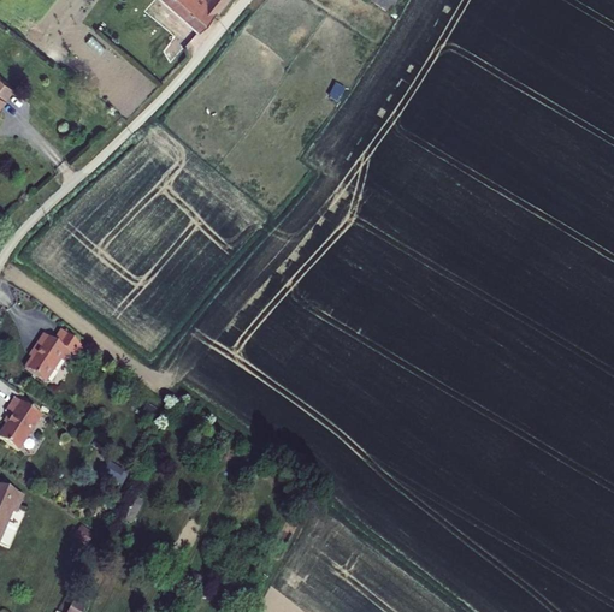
[(171,0),(202,27),(224,0),(171,0)]
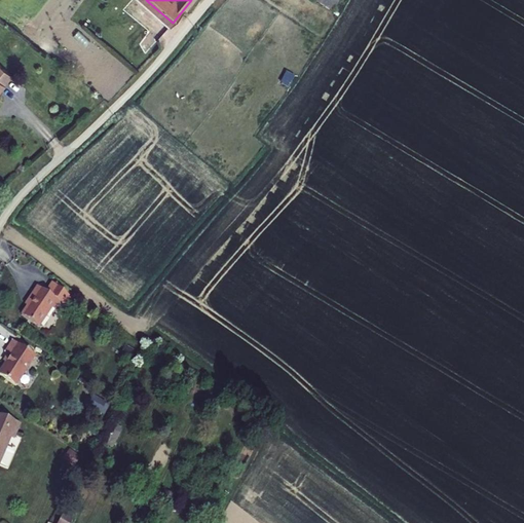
[(321,0),(334,8),(339,0),(321,0)]
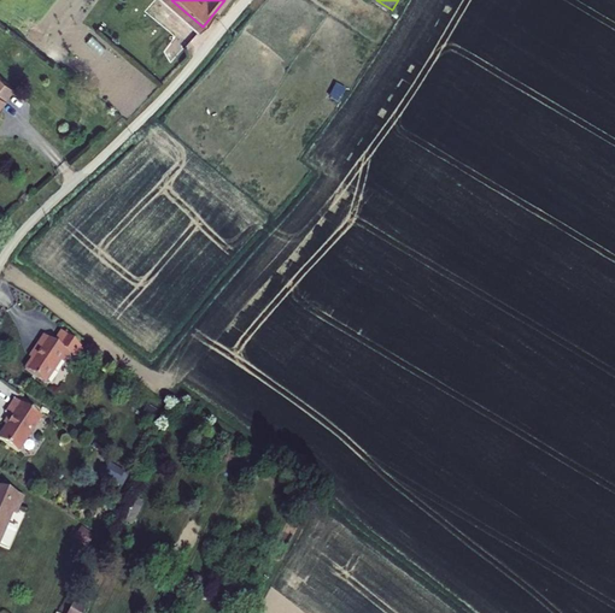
[(0,89),(7,96),(17,86),(0,70),(0,89)]
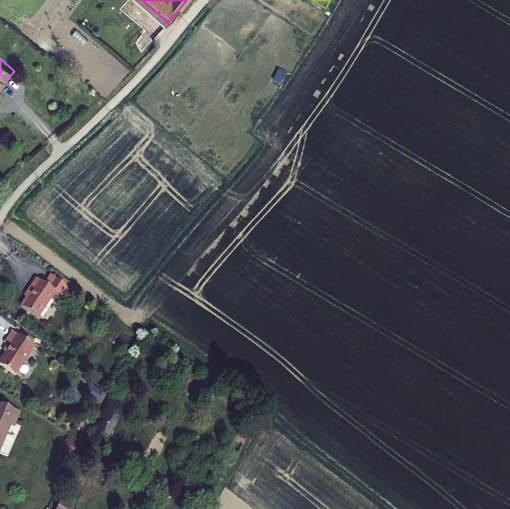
[(288,71),(280,67),(275,78),(282,82),(288,71)]
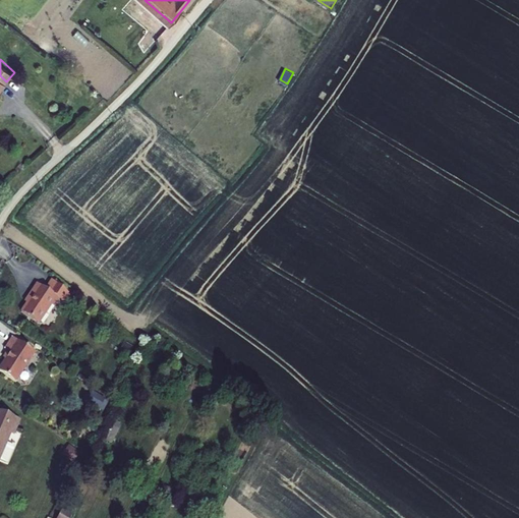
[(47,287),(61,296),(64,298),(70,290),(53,278),(47,287)]
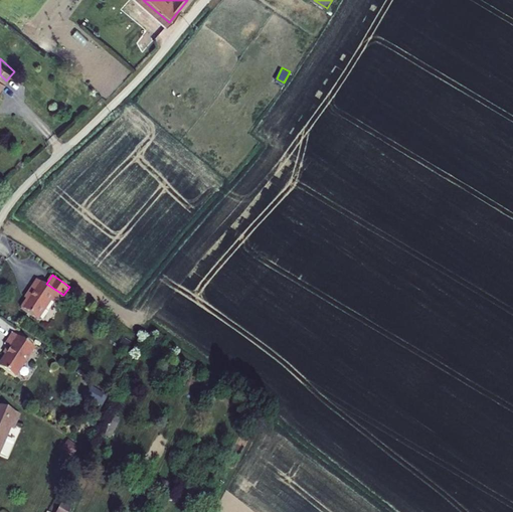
[(54,300),(60,293),(46,284),(38,278),(30,290),(33,291),(22,306),(39,318),(52,299),(54,300)]
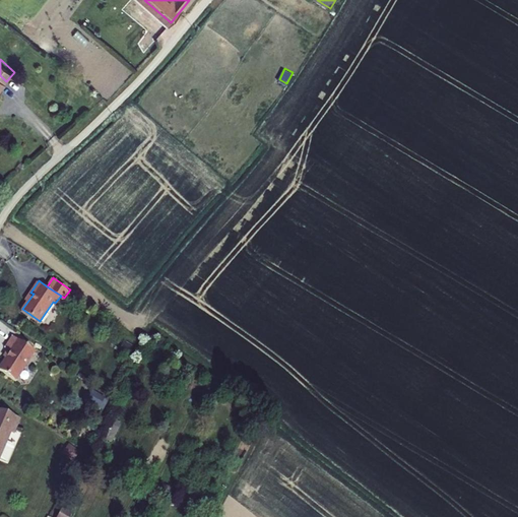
[(0,367),(16,378),(36,348),(13,333),(5,345),(7,346),(10,348),(6,356),(0,364),(0,367)]
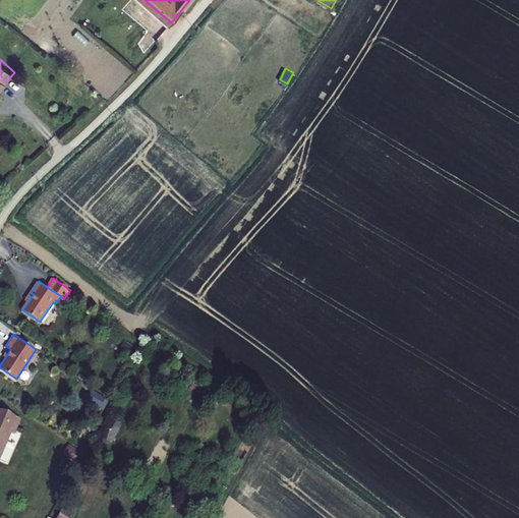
[(134,344),(126,340),(122,348),(129,352),(134,344)]
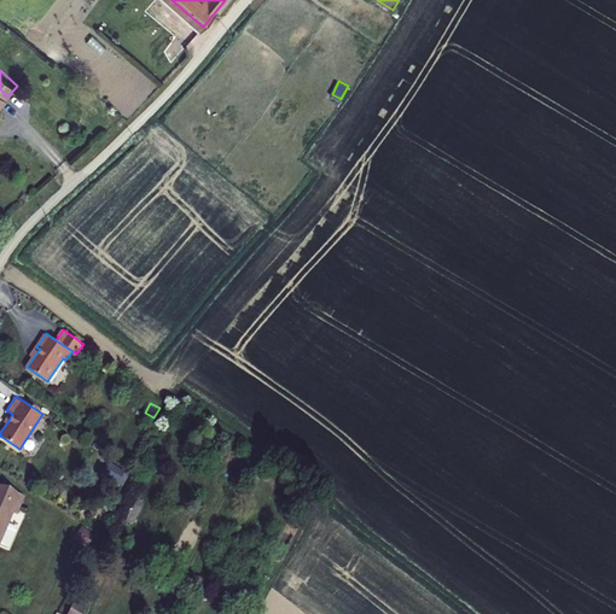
[(127,469),(112,461),(105,474),(120,483),(121,481),(125,484),(131,473),(126,471),(127,469)]
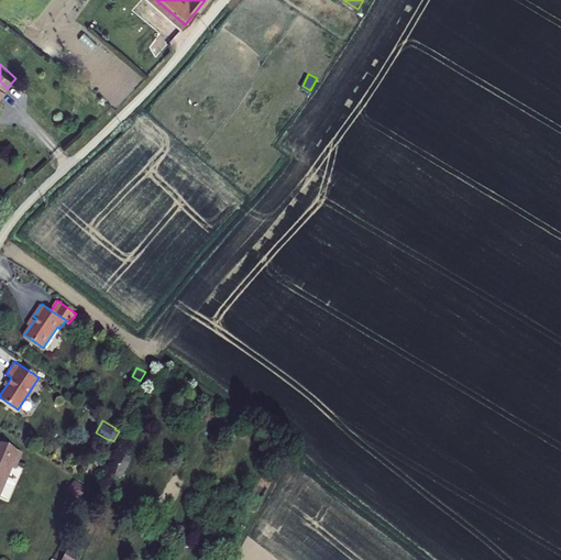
[(0,493),(8,476),(12,465),(14,460),(18,462),(22,451),(0,441),(0,493)]
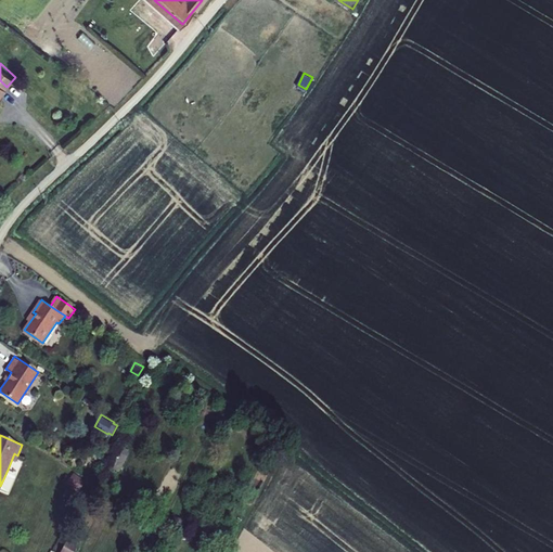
[(120,441),(117,449),(126,453),(129,446),(120,441)]
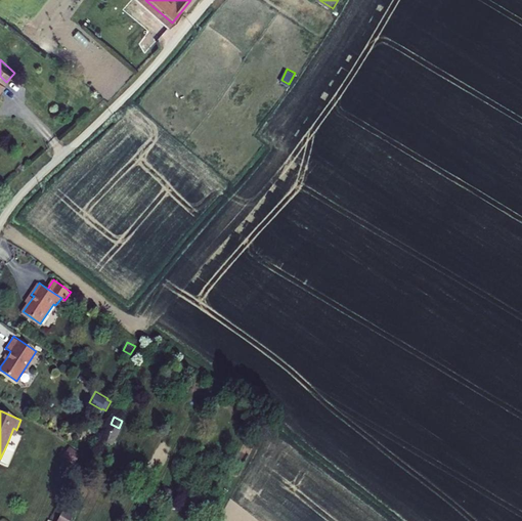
[(119,428),(111,424),(103,437),(112,441),(119,428)]
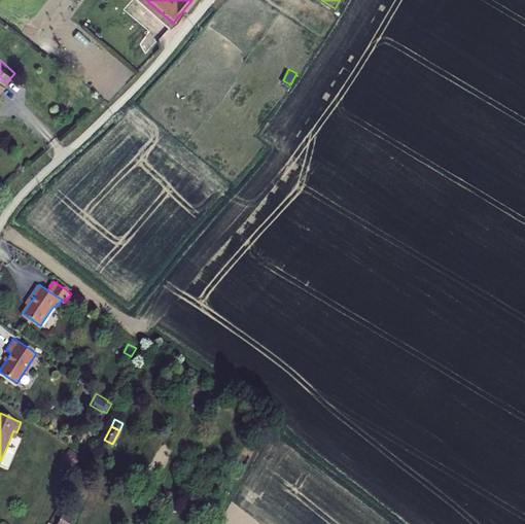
[(13,449),(7,446),(0,461),(0,462),(8,466),(13,454),(13,449)]
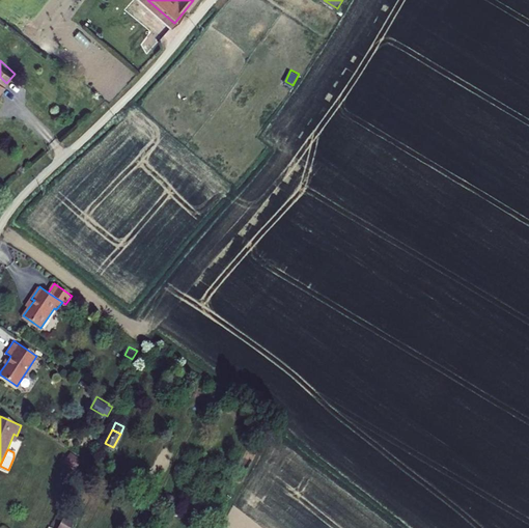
[(65,460),(76,467),(82,459),(72,451),(65,460)]
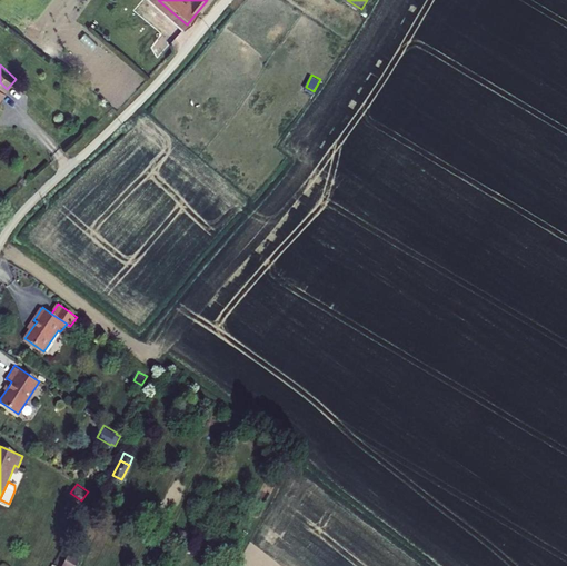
[(180,522),(179,529),(189,532),(191,524),(180,522)]
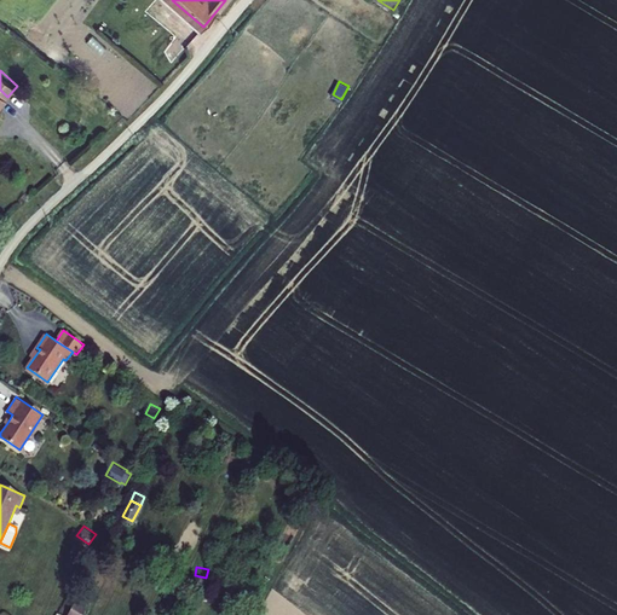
[(67,614),(68,614),(82,614),(91,602),(79,596),(67,614)]
